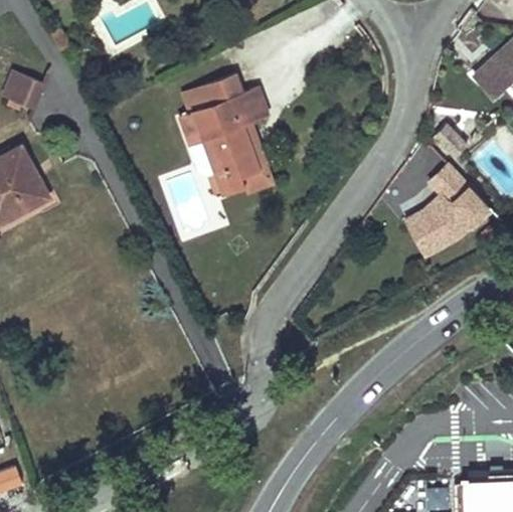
[(60,28),(51,32),(57,43),(66,38),(60,28)]
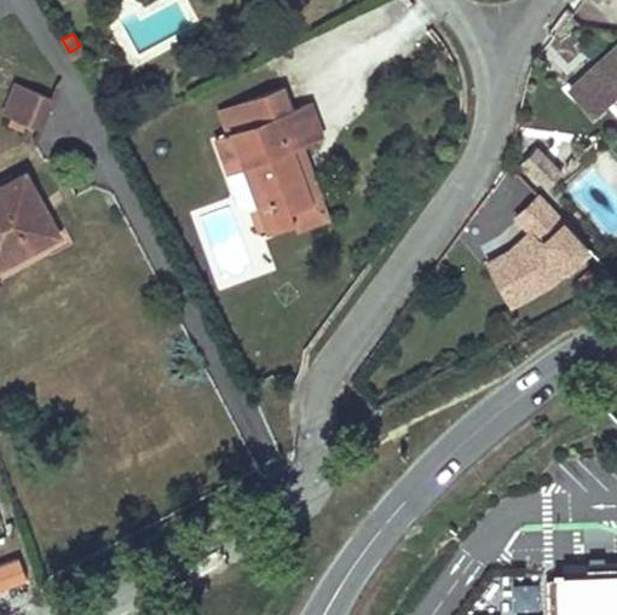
[(80,46),(69,52),(74,62),(85,56),(80,46)]
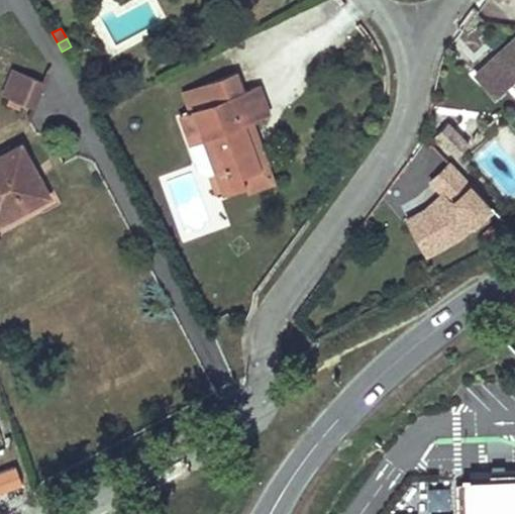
[(514,41),(479,76),(499,97),(514,83),(514,41)]
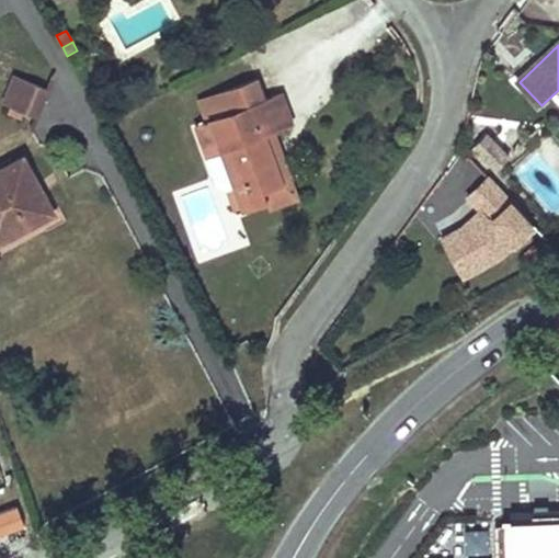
[(15,79),(6,104),(13,107),(11,116),(22,121),(25,113),(37,117),(47,92),(15,79)]
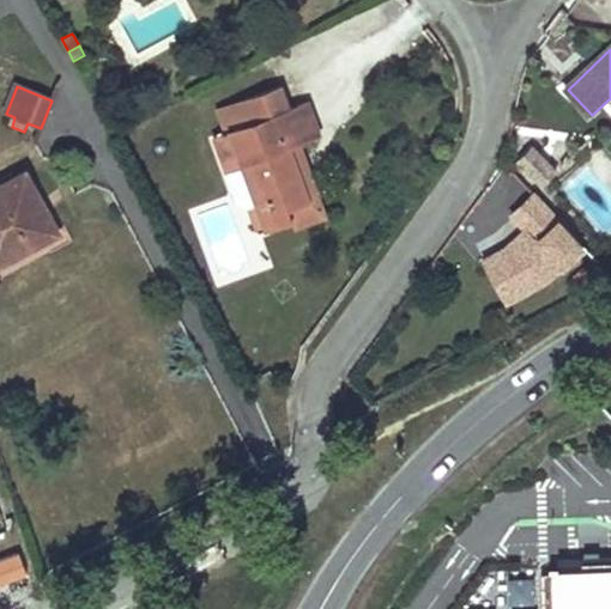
[(290,113),(280,91),(229,111),(237,133),(290,113)]
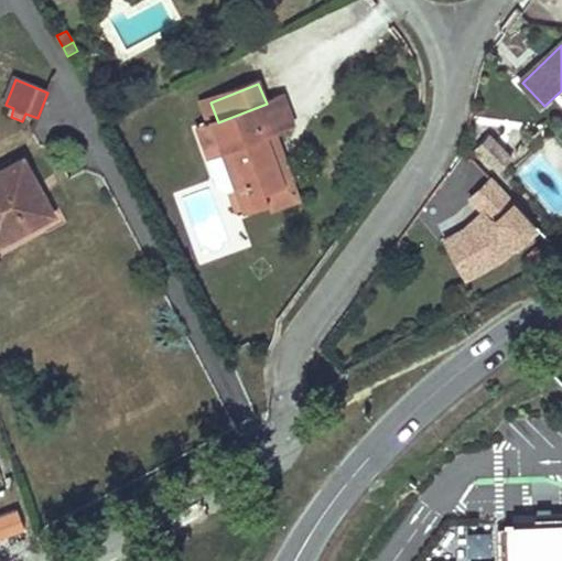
[(284,187),(268,138),(277,135),(295,128),(284,97),(271,103),(267,104),(218,122),(215,125),(227,157),(213,161),(222,187),(234,195),(240,216),(249,214),(272,206),(268,193),(284,187)]
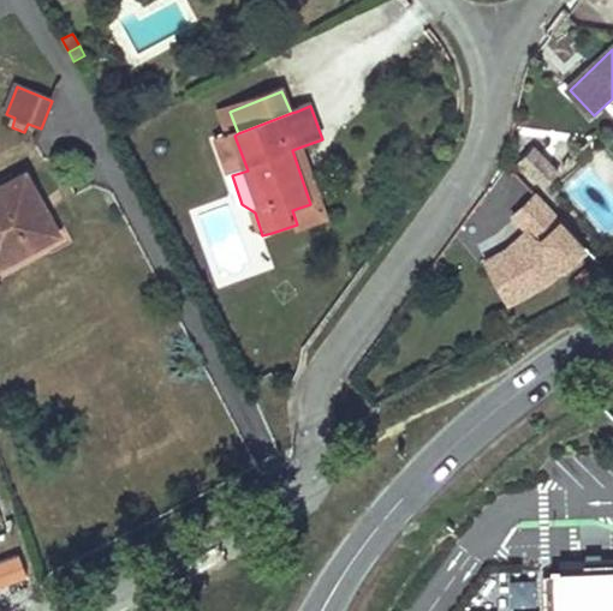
[(302,147),(292,150),(310,204),(322,201),(302,147)]
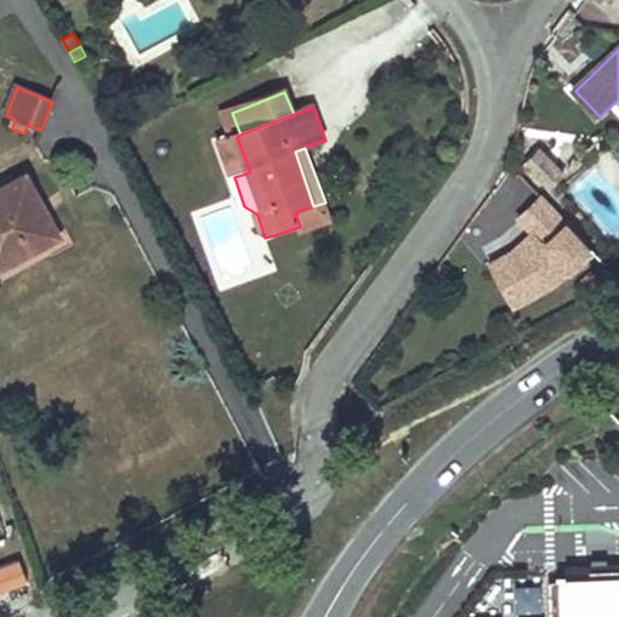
[(540,150),(526,164),(551,190),(566,177),(540,150)]
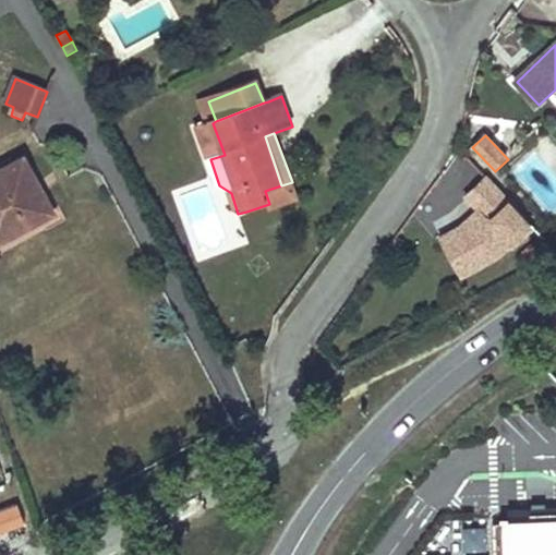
[(25,161),(0,175),(0,241),(51,214),(25,161)]
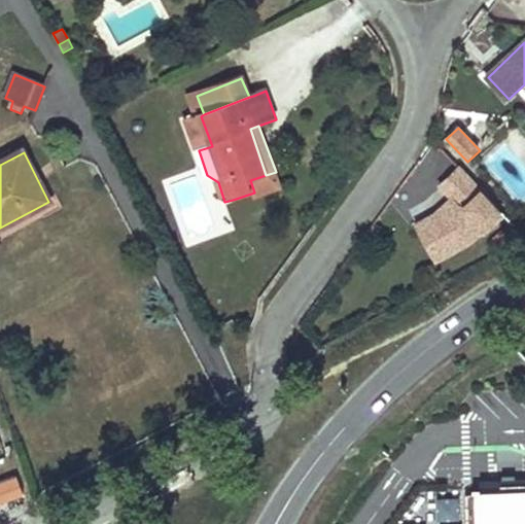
[(440,216),(419,228),(439,263),(470,245),(502,214),(459,169),(442,185),(456,201),(440,216)]
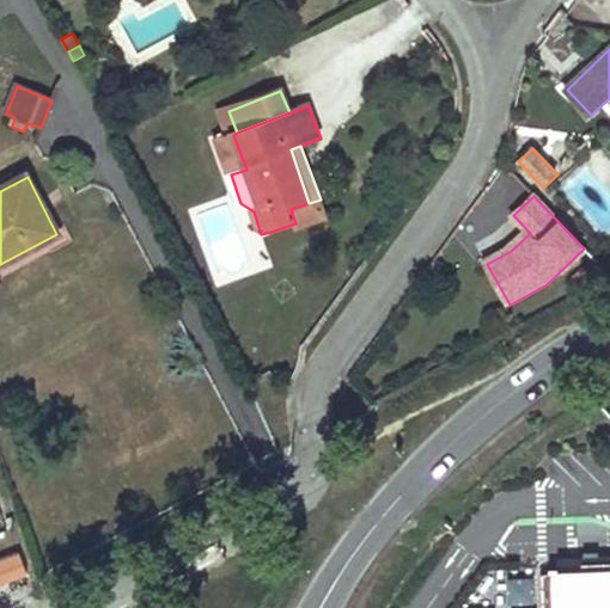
[(309,203),(291,209),(296,223),(298,228),(327,216),(321,200),(309,203)]
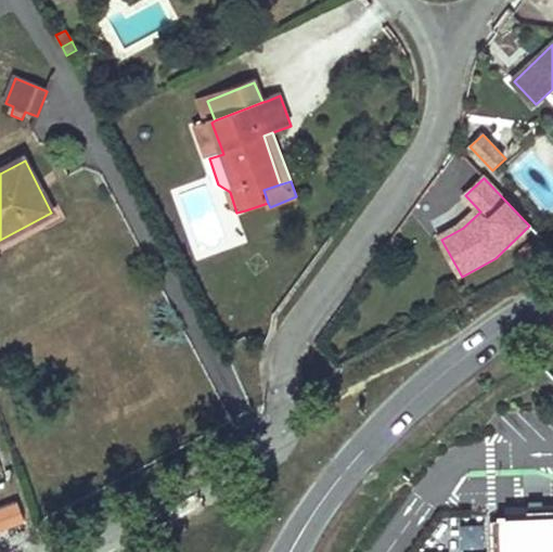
[(21,503),(0,511),(0,526),(26,517),(21,503)]
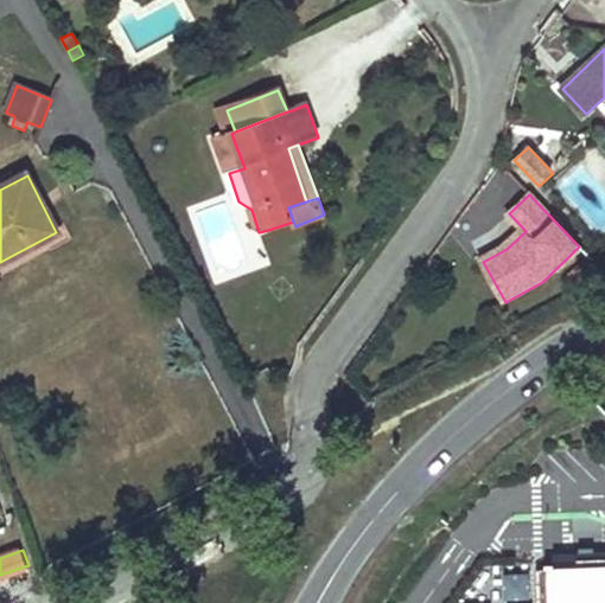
[(580,566),(547,569),(548,584),(548,602),(604,602),(604,558),(580,560),(580,566)]
